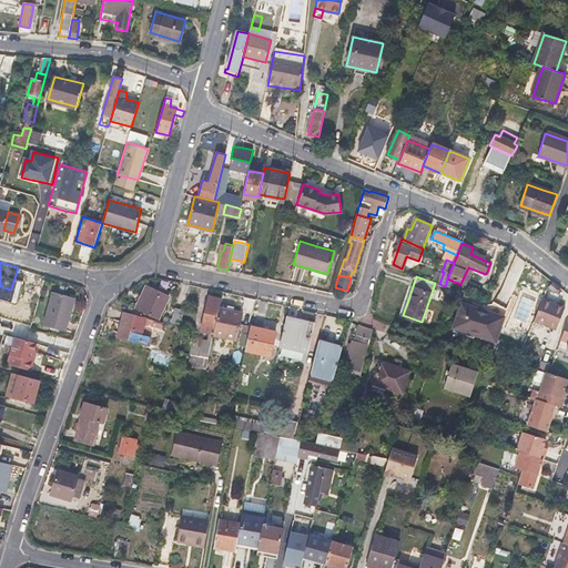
[(560,287),(551,282),(548,286),(556,293),(560,287)]
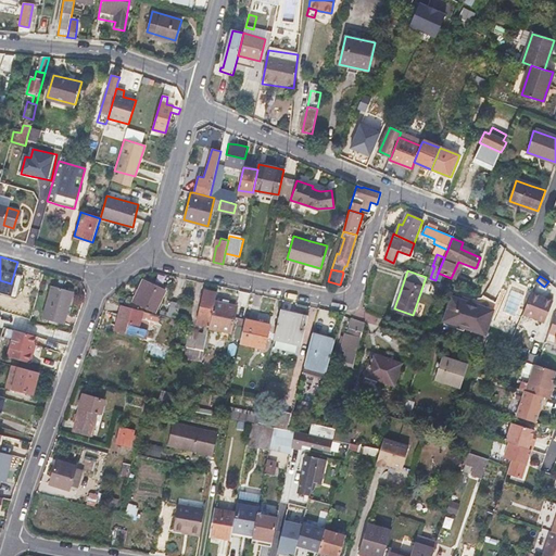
[(156,308),(161,298),(165,288),(144,279),(136,301),(156,308)]
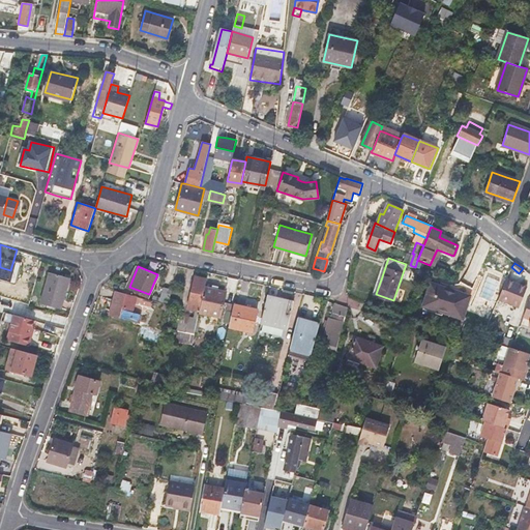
[(46,273),(39,288),(33,303),(54,312),(66,282),(46,273)]
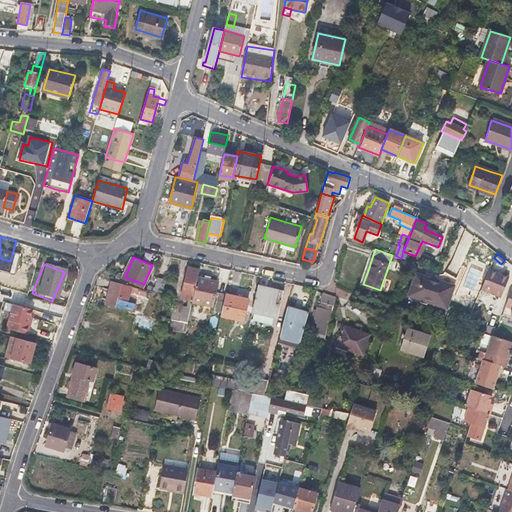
[(182,298),(193,300),(198,278),(199,270),(189,267),(182,298)]
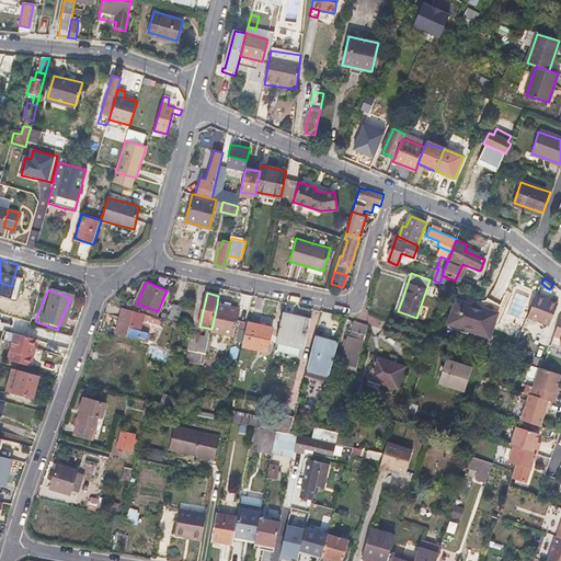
[(535,296),(526,317),(548,325),(556,307),(546,302),(547,300),(535,296)]
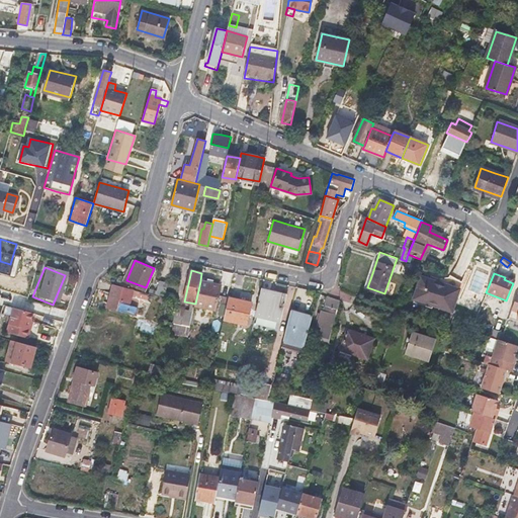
[(447,274),(443,283),(458,288),(462,289),(464,282),(447,274)]
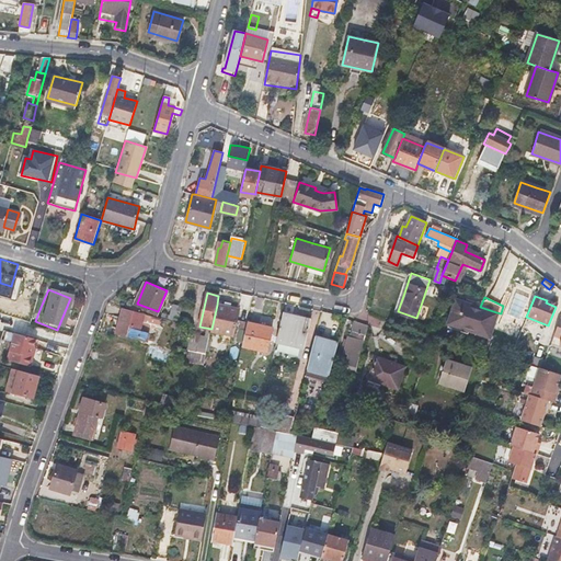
[(488,335),(492,323),(496,312),(480,307),(455,299),(447,322),(468,329),(488,335)]
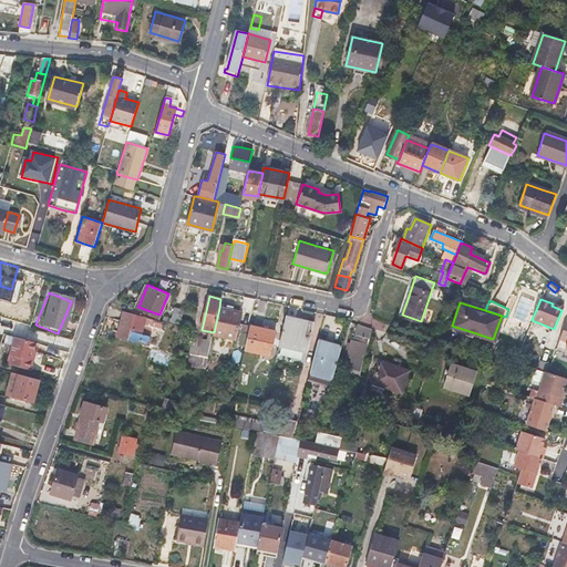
[(179,327),(182,318),(184,310),(175,308),(172,318),(171,323),(179,327)]
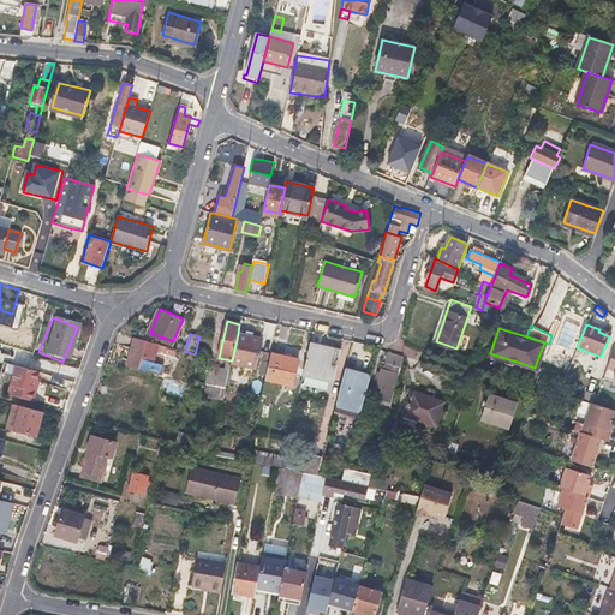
[(238,334),(232,360),(231,363),(256,369),(263,340),(238,334)]
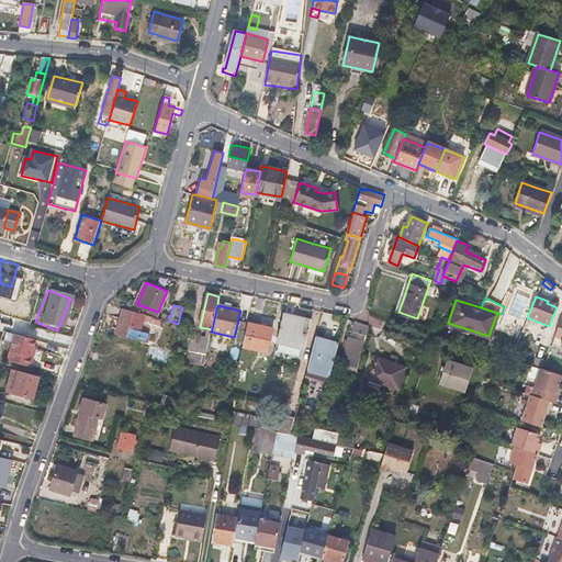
[(124,308),(121,319),(119,332),(148,339),(154,316),(124,308)]
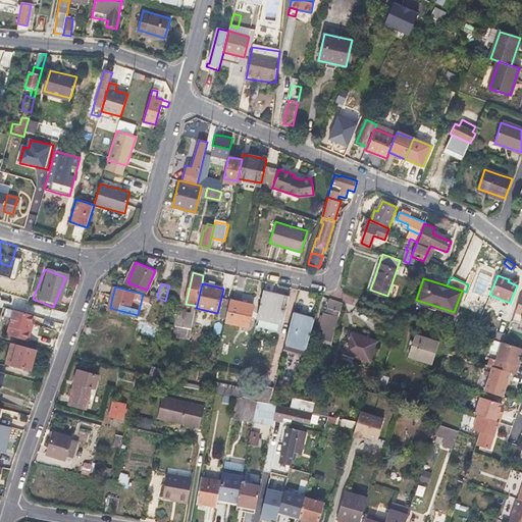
[(258,318),(270,320),(282,323),(289,298),(264,292),(258,318)]
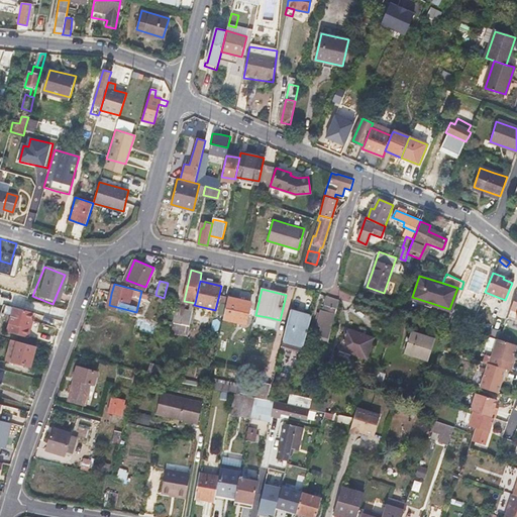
[(317,312),(317,317),(316,321),(319,321),(318,325),(323,327),(321,335),(330,338),(339,300),(326,296),(322,314),(317,312)]
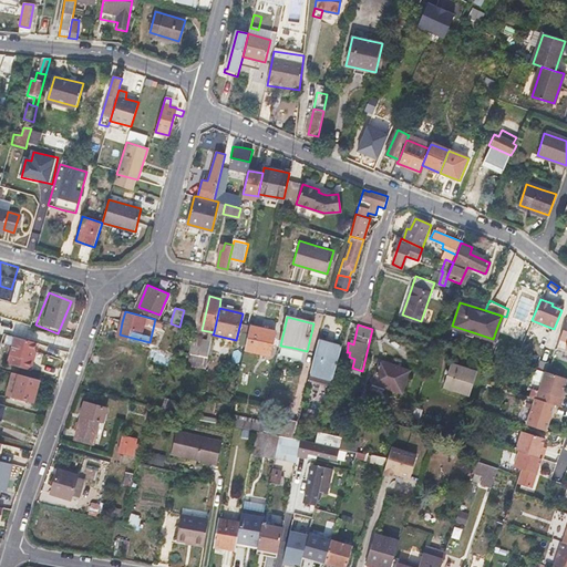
[(472,337),(473,332),(452,326),(451,330),(472,337)]
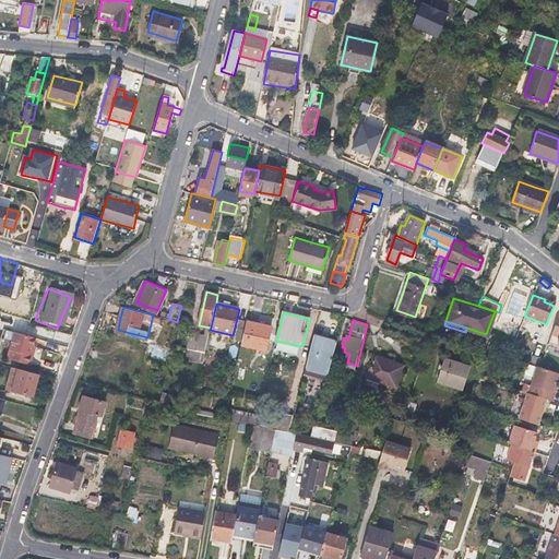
[(241,345),(253,348),(266,351),(271,328),(247,322),(241,345)]
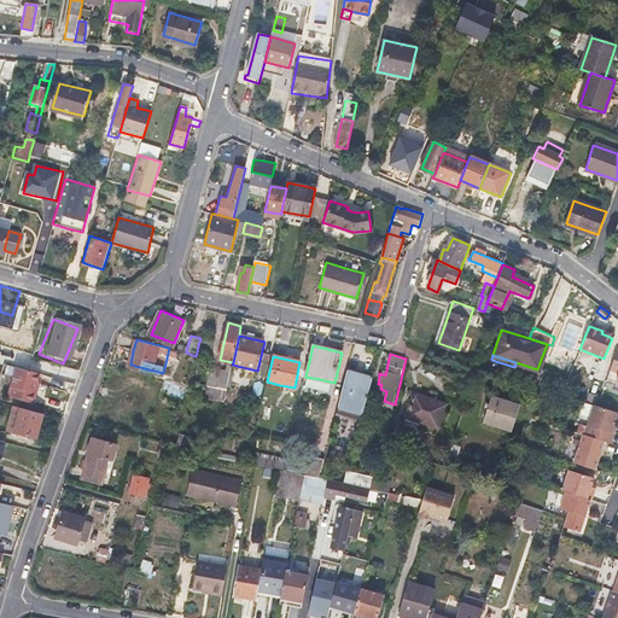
[(46,374),(54,377),(64,379),(68,367),(50,362),(46,374)]
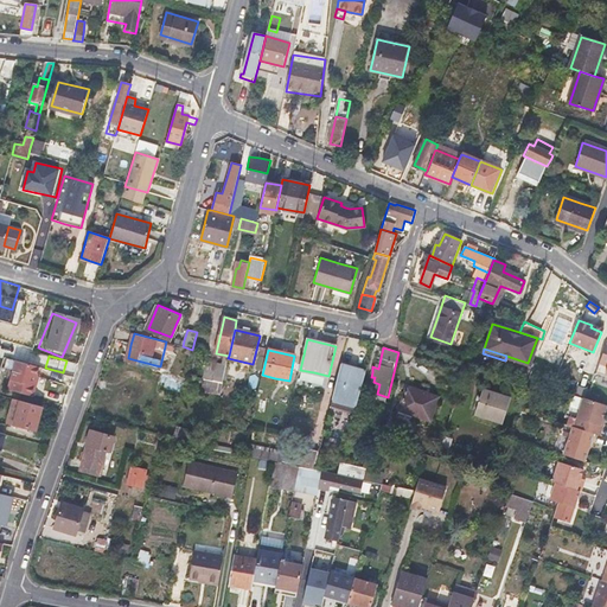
[(202,377),(204,377),(223,379),(227,363),(204,359),(202,377)]
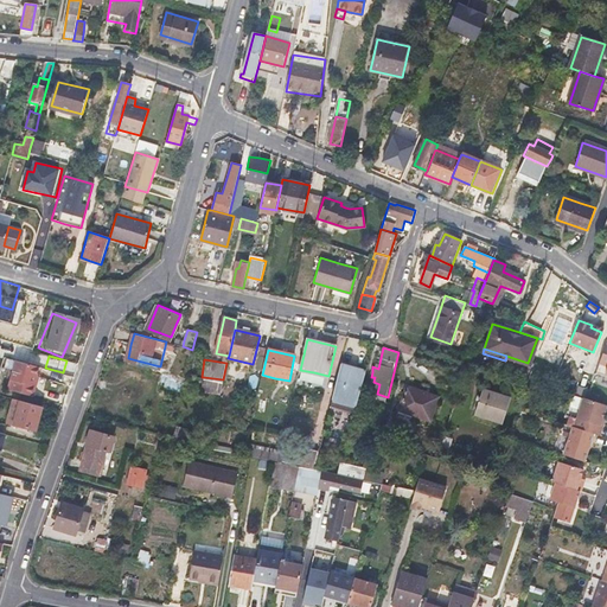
[(17,360),(14,370),(12,379),(13,381),(33,385),(36,376),(39,365),(17,360)]
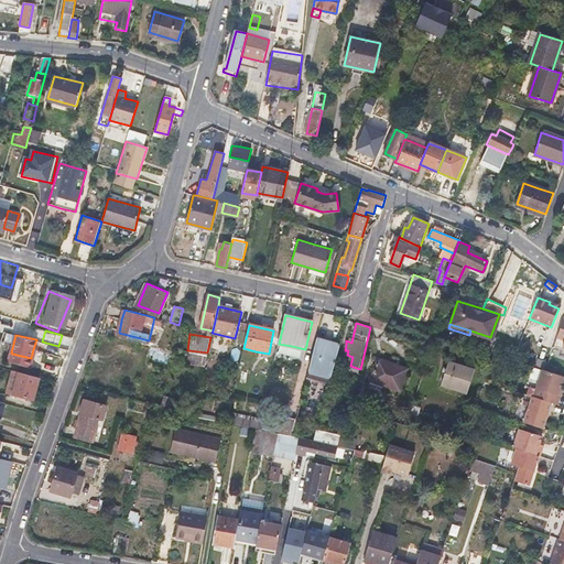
[(334,373),(337,359),(340,344),(318,339),(311,369),(334,373)]
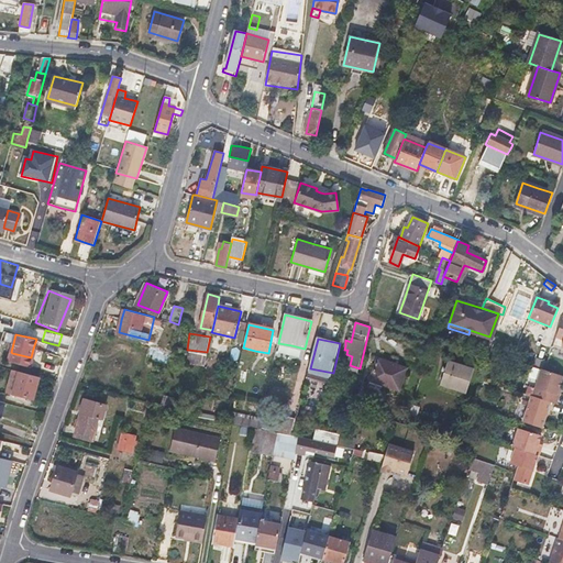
[(36,349),(33,349),(31,357),(12,353),(10,361),(32,367),(36,349)]
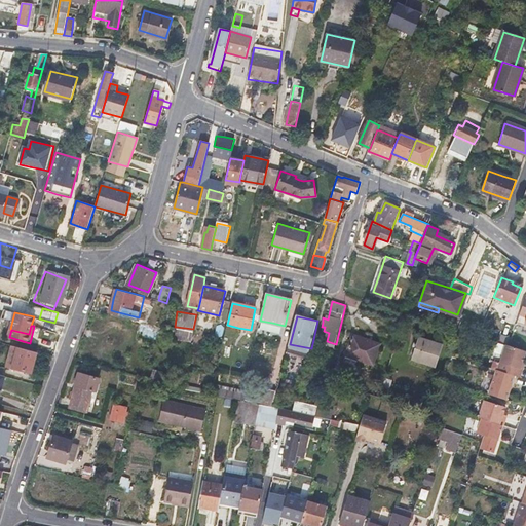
[(193,329),(177,327),(175,337),(191,339),(193,329)]
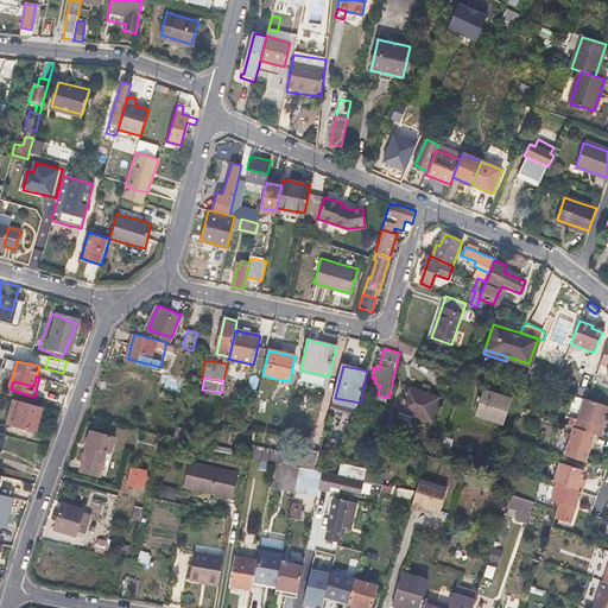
[(442,398),(425,393),(410,387),(401,412),(434,423),(442,398)]
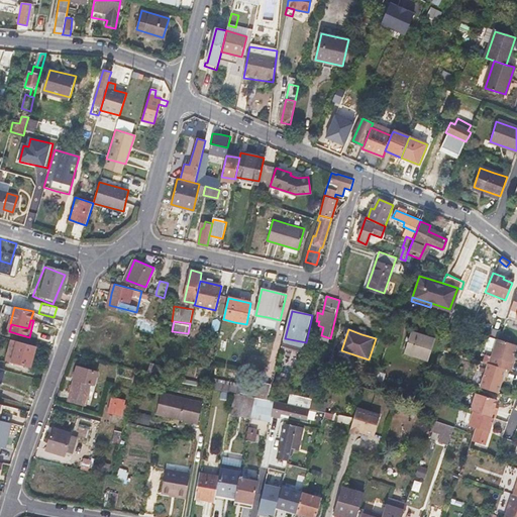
[(428,360),(431,350),(434,339),(411,332),(405,352),(428,360)]
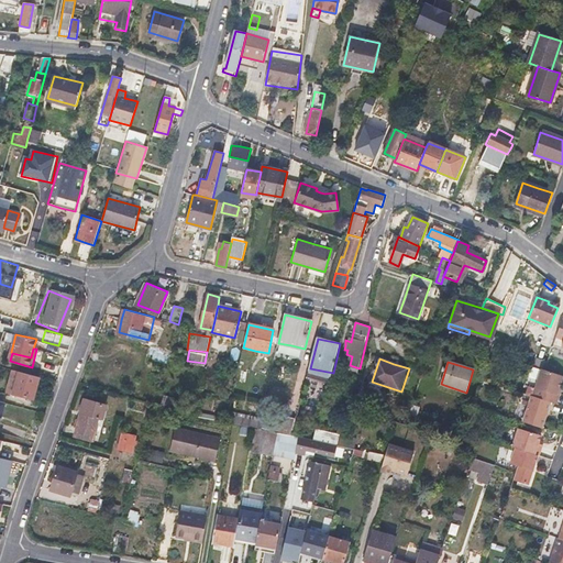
[(6,368),(2,378),(0,388),(0,389),(33,399),(40,377),(6,368)]
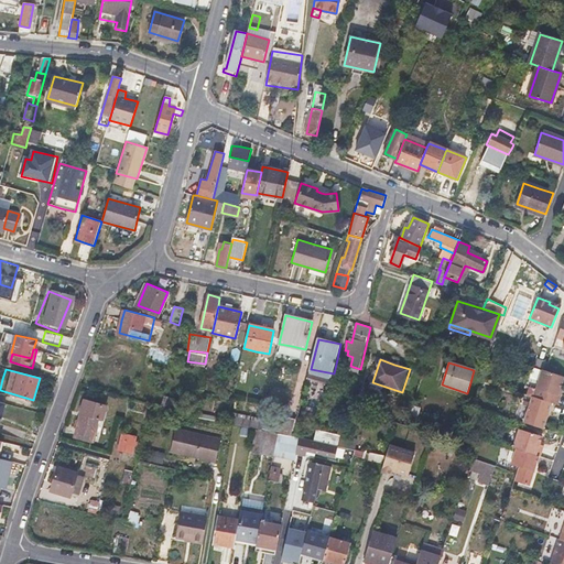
[(563,377),(542,369),(532,398),(551,403),(556,405),(559,397),(556,397),(563,377)]
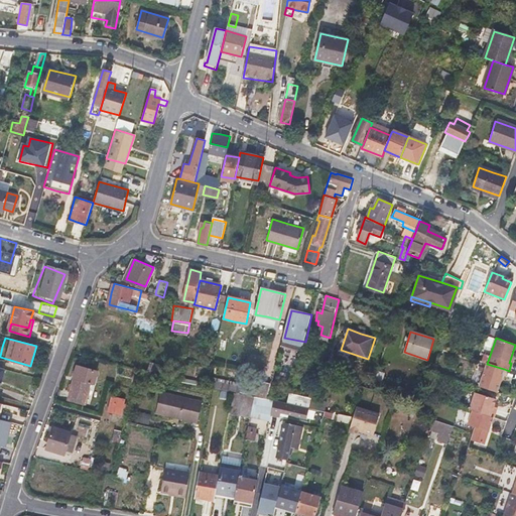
[(478,387),(496,393),(504,369),(487,364),(486,364),(478,387)]
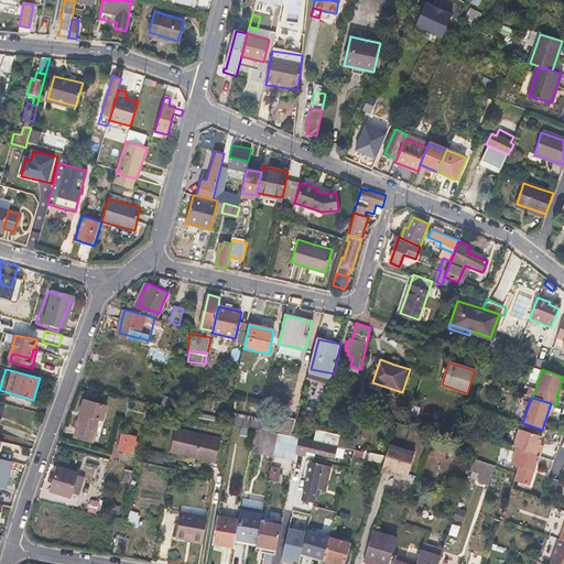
[(93,441),(96,429),(98,416),(104,418),(107,404),(85,400),(76,436),(93,441)]
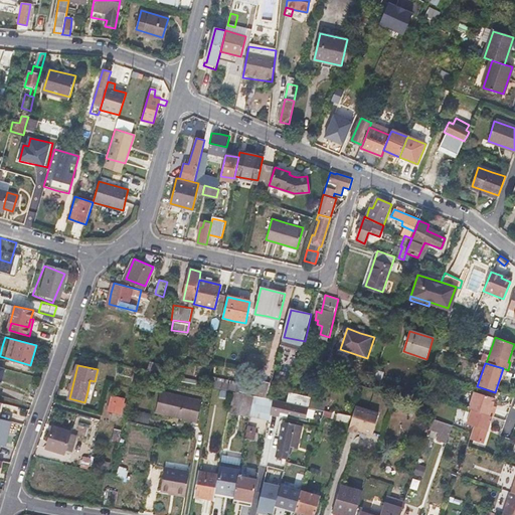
[(270,398),(272,390),(274,382),(258,378),(253,395),(255,396),(270,398)]
